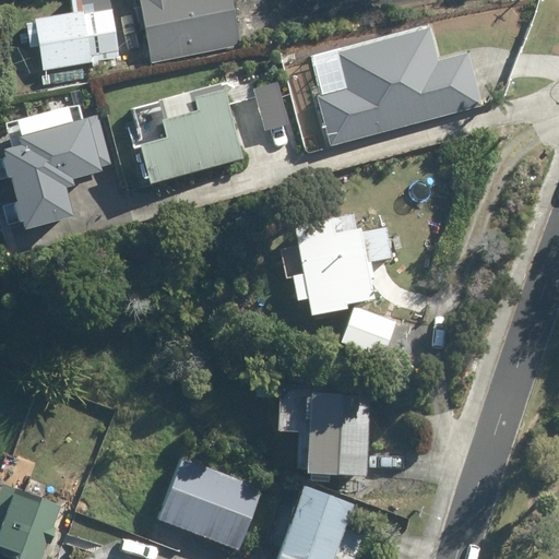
[(69,18),(31,23),(32,27),(21,28),(24,50),(34,48),(37,73),(83,67),(83,66),(90,64),(88,58),(111,54),(103,0),(70,0),(67,0),(69,18)]
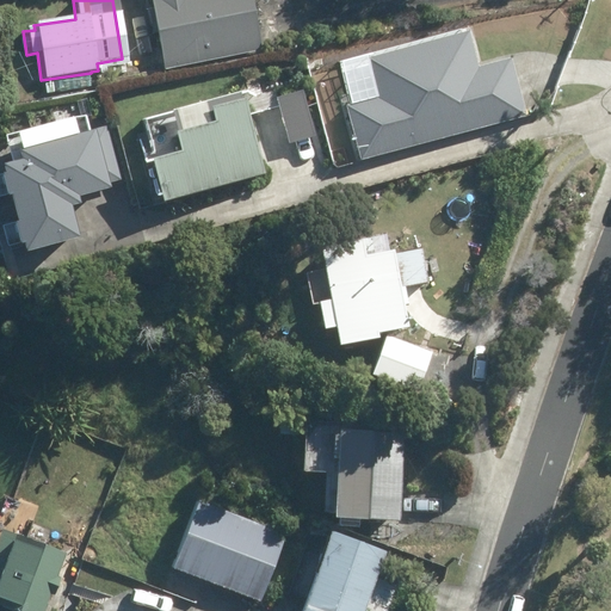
[(149,0),(164,68),(263,50),(253,0),(260,0),(265,4),(266,0),(149,0)]
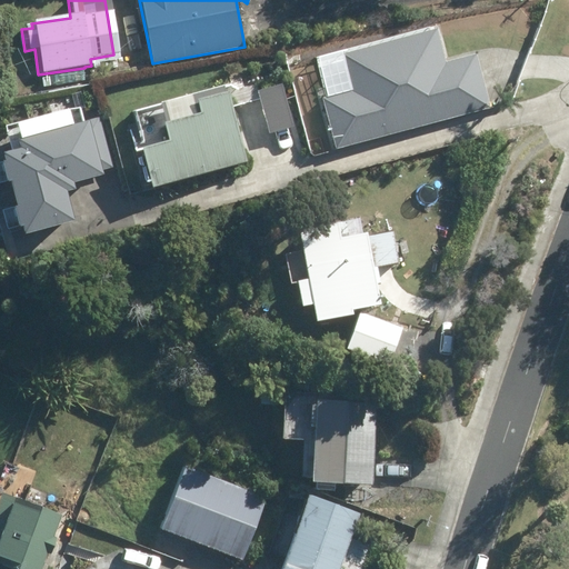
[(323,100),(336,149),(493,109),(479,53),(449,61),(440,29),(342,53),(352,92),(323,100)]
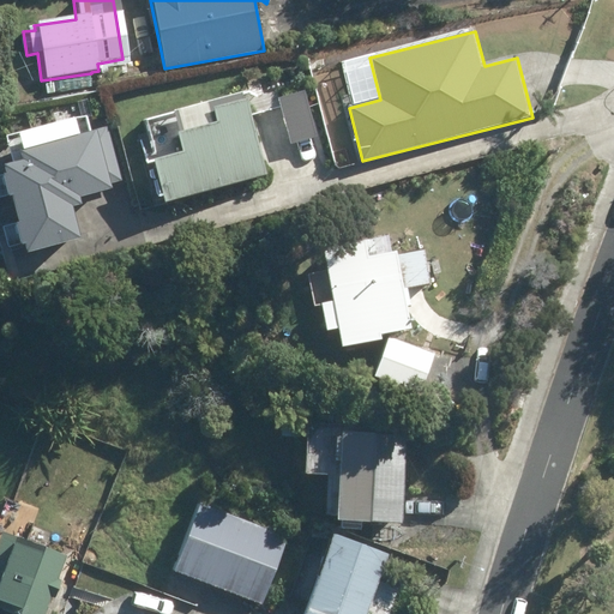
[(278,98),(290,144),(319,137),(306,91),(278,98)]
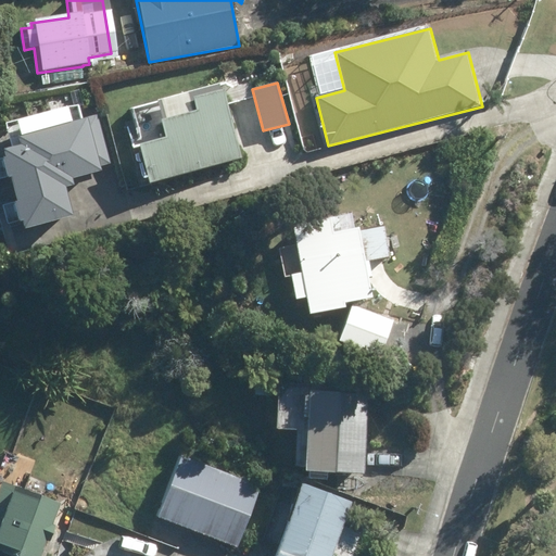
[(140,144),(150,182),(244,158),(226,89),(197,97),(200,110),(163,119),(167,138),(140,144)]
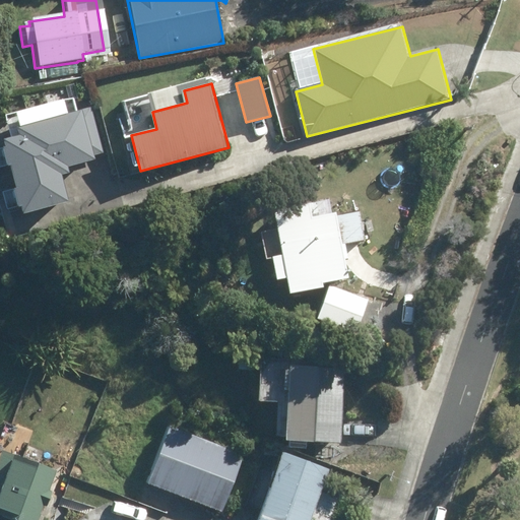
[(21,204),(24,213),(69,201),(62,175),(70,173),(68,166),(95,158),(94,154),(105,151),(92,107),(18,127),(20,134),(4,139),(7,147),(1,148),(6,167),(13,165),(19,187),(12,189),(16,206),(21,204)]
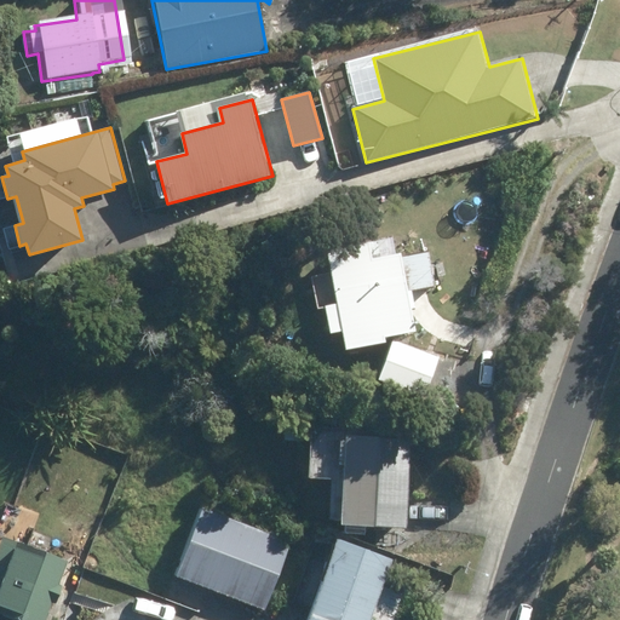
[(363,244),(326,251),(336,305),(323,306),(328,332),(340,329),(343,351),(385,344),(384,337),(414,332),(407,292),(432,287),(426,252),(394,257),(390,236),(362,240),(363,244)]
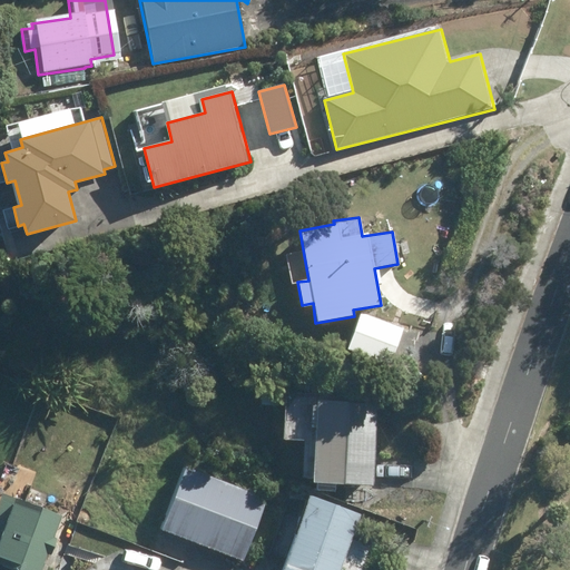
[(359,353),(353,324),(332,328),(336,357),(359,353)]
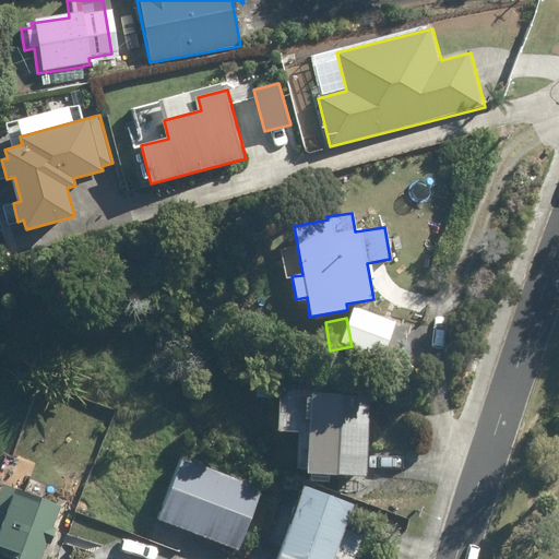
[(257,397),(272,399),(273,384),(258,382),(257,397)]
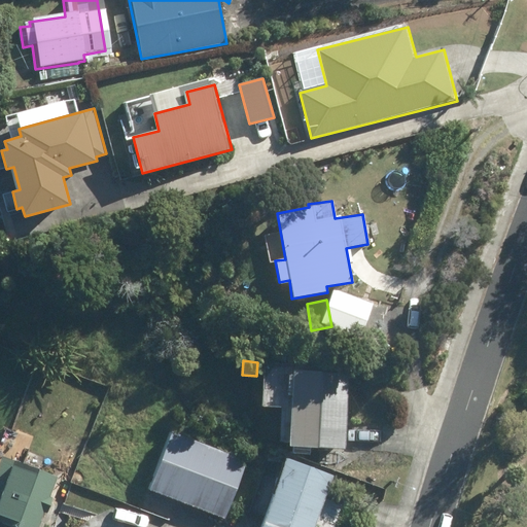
[(291,371),(288,446),(343,449),(346,374),(291,371)]
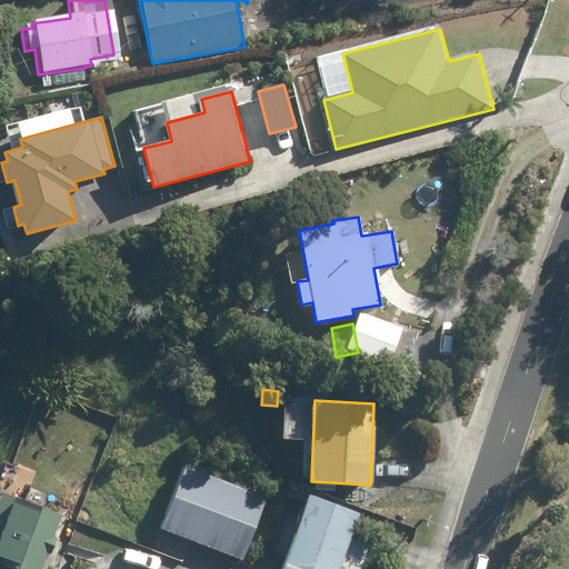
[(187,467),(161,528),(240,560),(266,499),(187,467)]
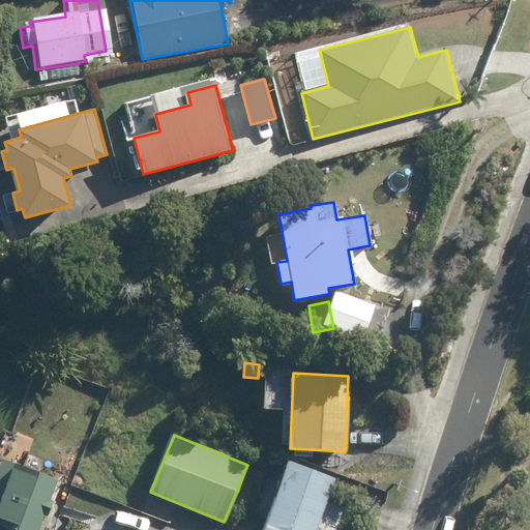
[(2,461),(0,465),(0,524),(16,529),(37,529),(43,516),(47,518),(52,502),(49,500),(56,481),(2,461)]
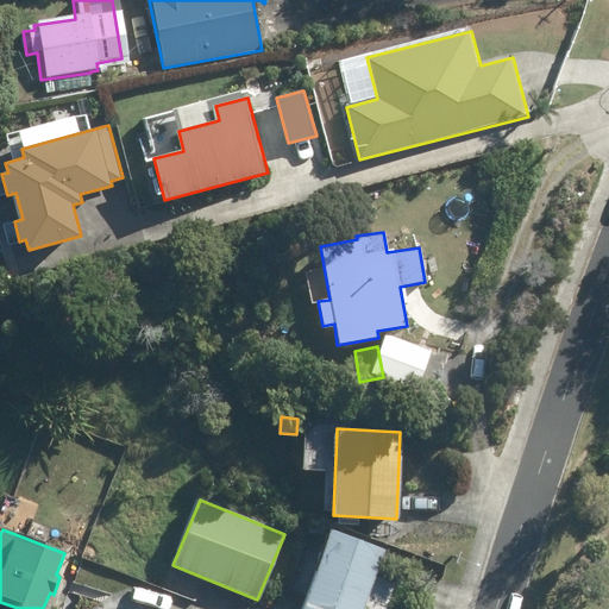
[(328,531),(300,608),(362,608),(383,550),(328,531)]
